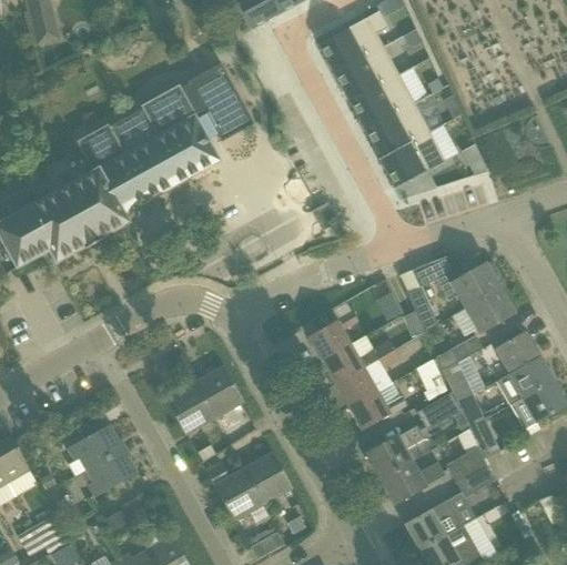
[(39,42),(58,38),(49,0),(28,0),(39,42)]
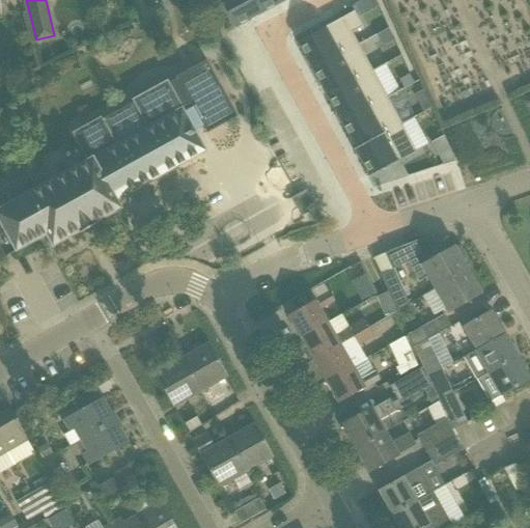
[(261,10),(255,0),(220,0),(233,25),(261,10)]
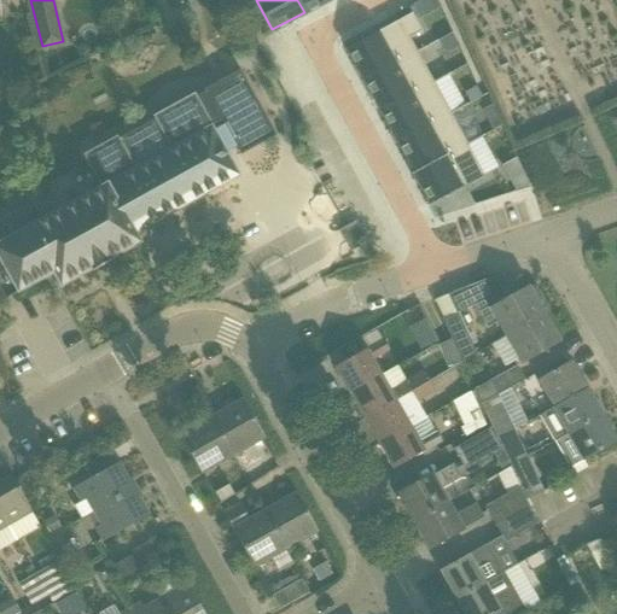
[(297,0),(304,12),(326,0),(297,0)]
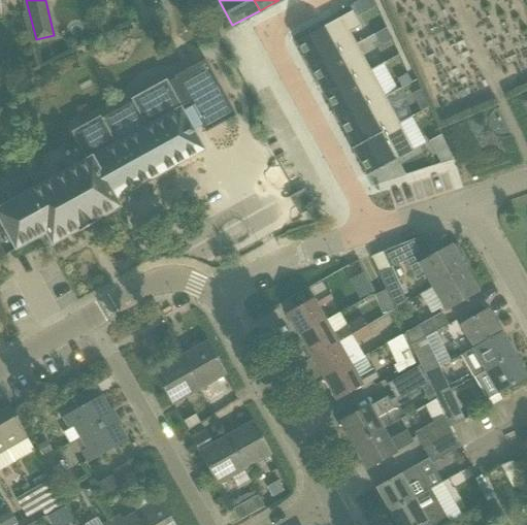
[(311,67),(357,42),(351,31),(361,25),(353,9),(320,27),(319,25),(309,29),(310,32),(297,40),(311,67)]
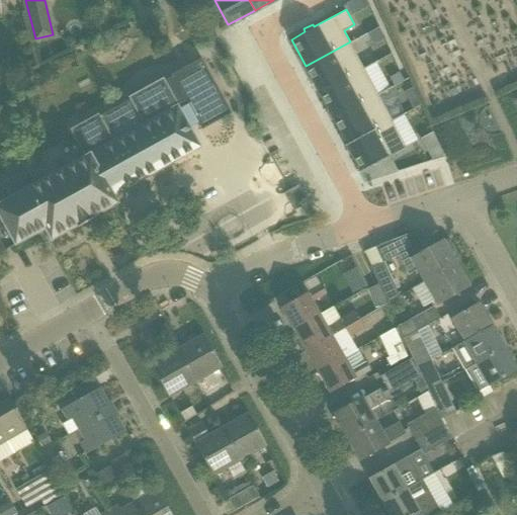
[(384,36),(378,25),(368,31),(374,43),(384,36)]
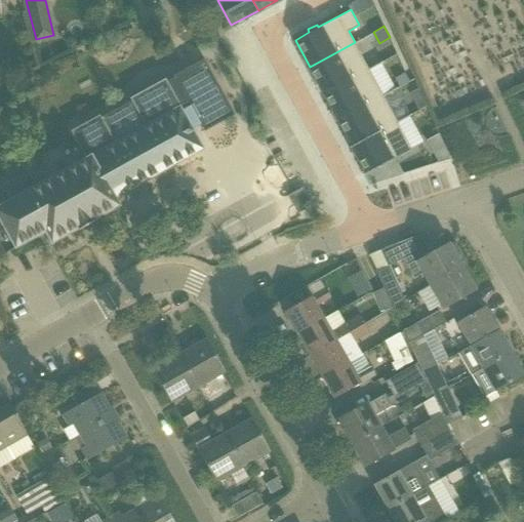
[(355,42),(310,67),(324,93),(369,69),(355,42)]
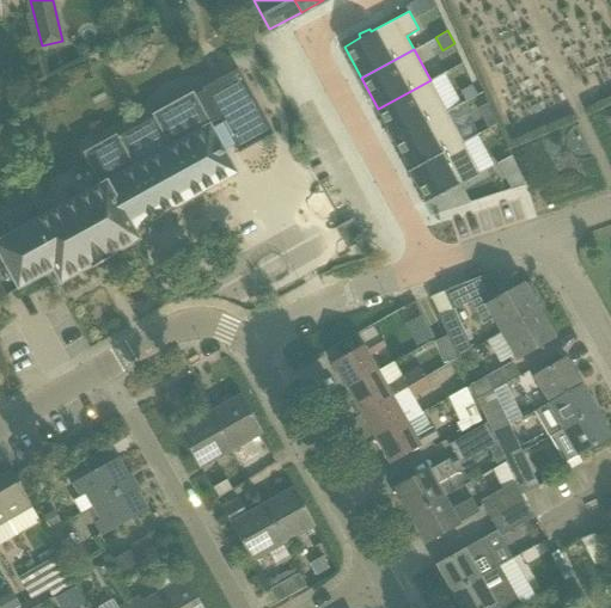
[(115,136),(89,151),(132,228),(236,172),(222,149),(234,143),(238,152),(274,133),(238,68),(203,87),(203,88),(193,96),(193,94),(156,115),(157,117),(117,139),(115,136)]
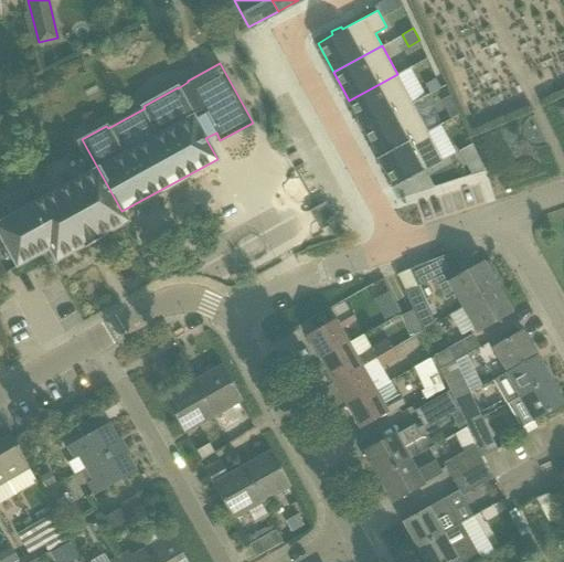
[(349,101),(364,128),(413,102),(397,74),(349,101)]
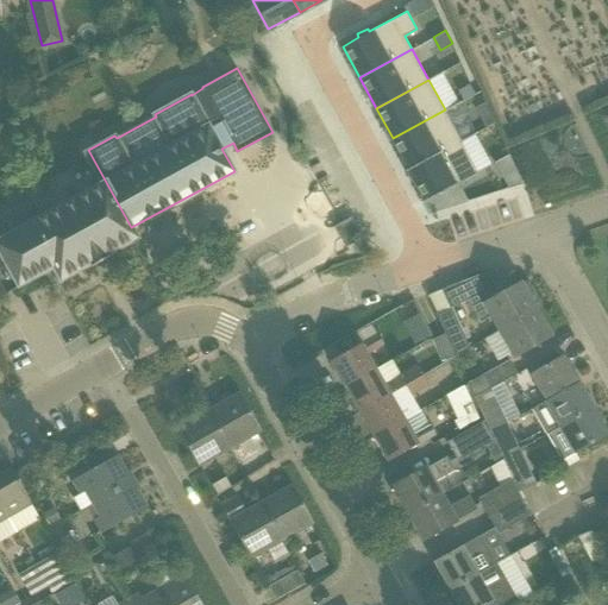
[(464,99),(475,92),(470,83),(458,89),(464,99)]
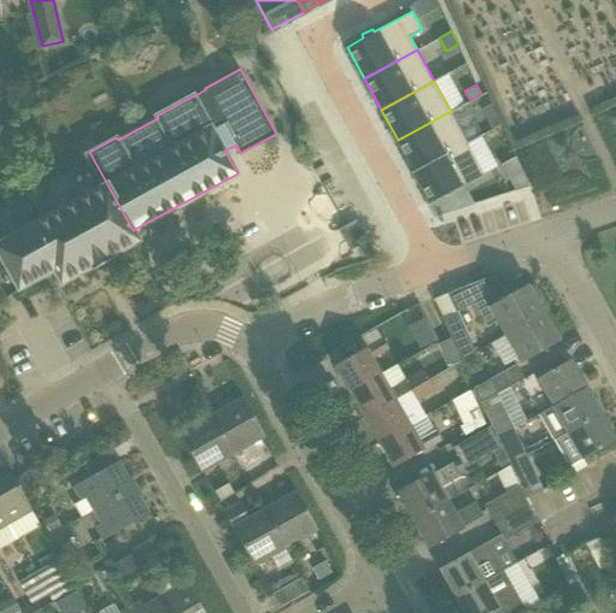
[(502,123),(496,110),(488,113),(487,118),(492,128),(502,123)]
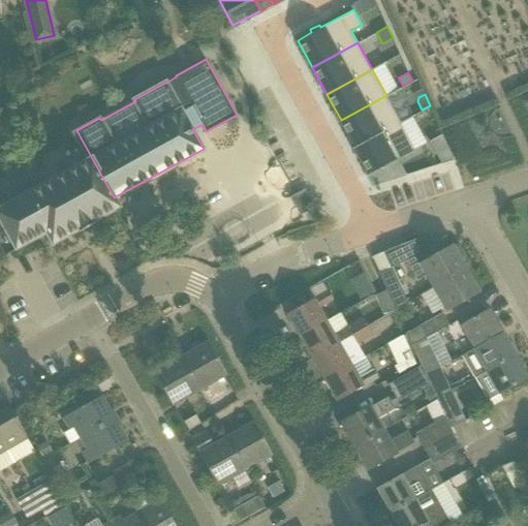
[(401,122),(386,95),(341,120),(354,146),(353,147),(353,148),(401,122)]
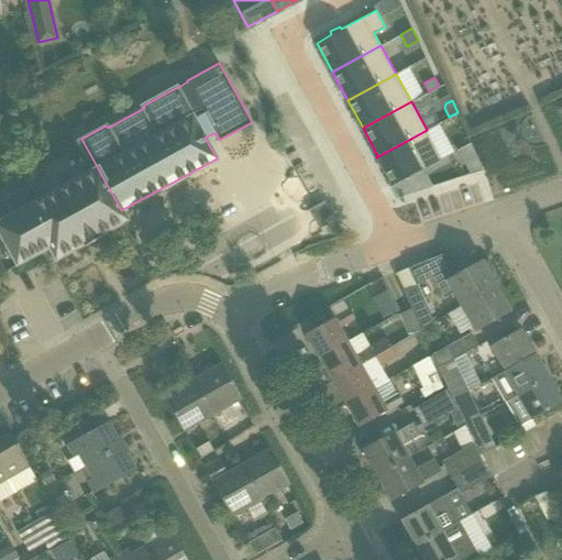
[(427,131),(427,130),(376,157),(377,157),(393,185),(392,185),(392,186),(393,186),(441,160),(426,131),(427,131)]
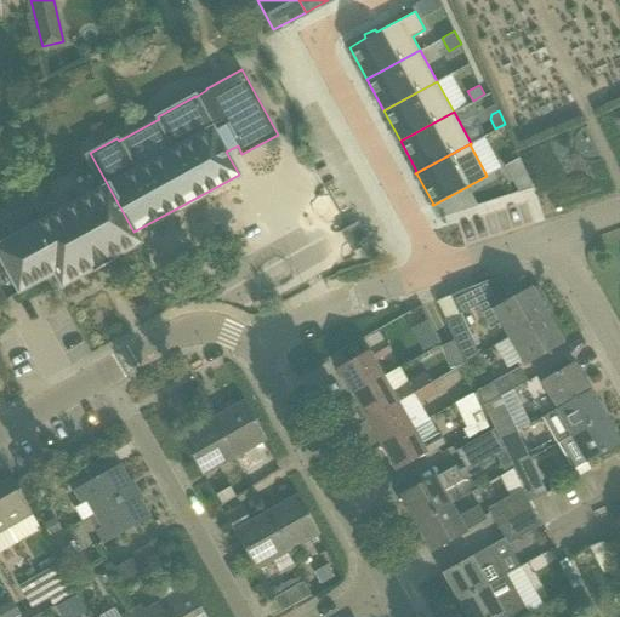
[(138,243),(138,241),(134,232),(90,153),(89,154),(106,186),(0,244),(0,257),(18,291),(52,270),(62,285),(92,268),(94,270),(111,262),(109,258),(138,243)]
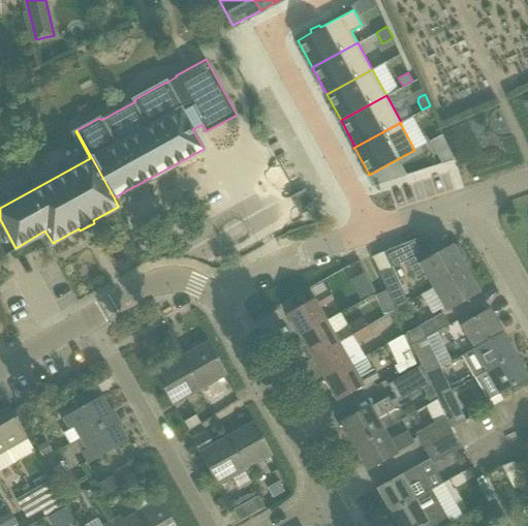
[(436,152),(441,162),(454,159),(447,146),(436,152)]
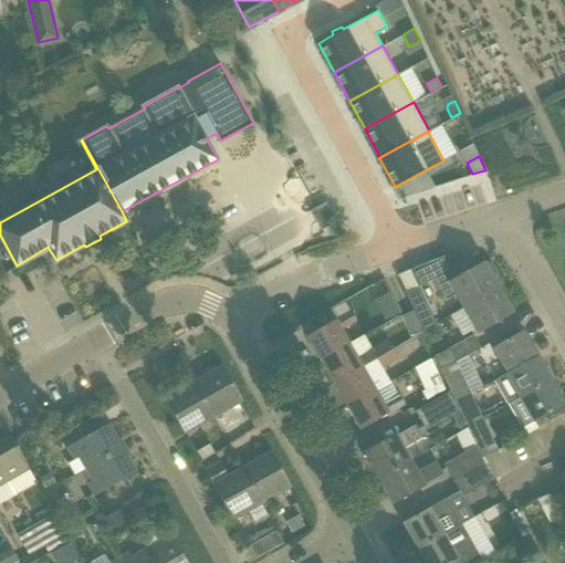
[(215,216),(242,263),(290,236),(262,188),(215,216)]
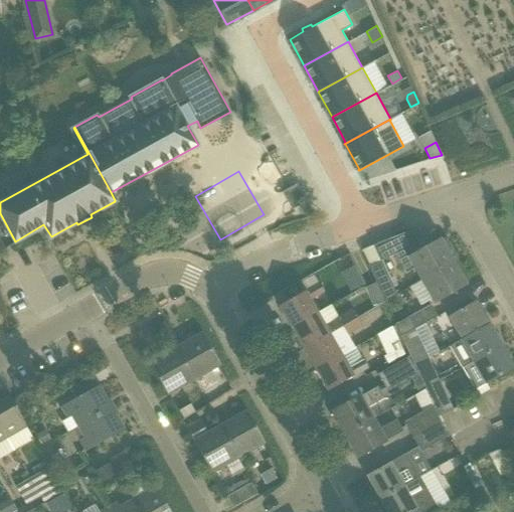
[(297,182),(289,187),(283,190),(293,208),(307,200),(297,182)]
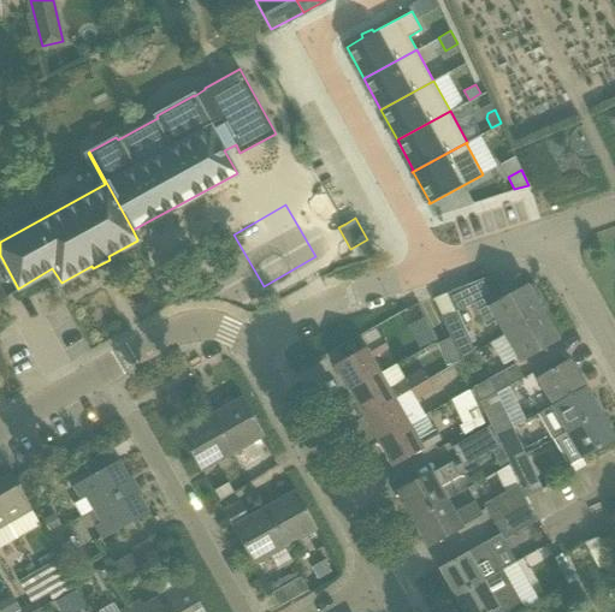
[(494,273),(463,284),(447,291),(456,309),(473,302),(486,325),(491,321),(500,336),(543,310),(538,303),(540,302),(543,298),(542,295),(536,285),(533,283),(530,284),(501,295),(494,273)]
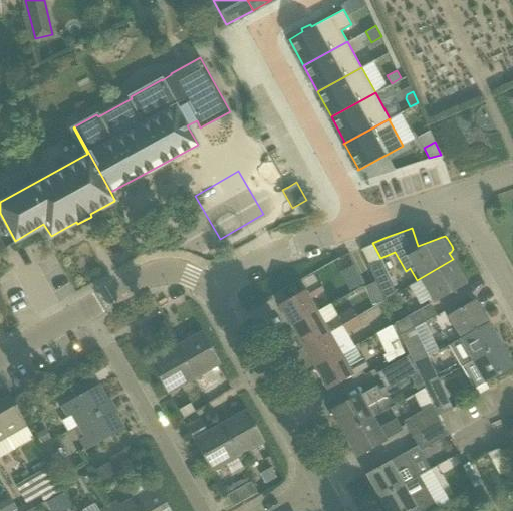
[(398,291),(380,258),(368,264),(386,298),(398,291)]
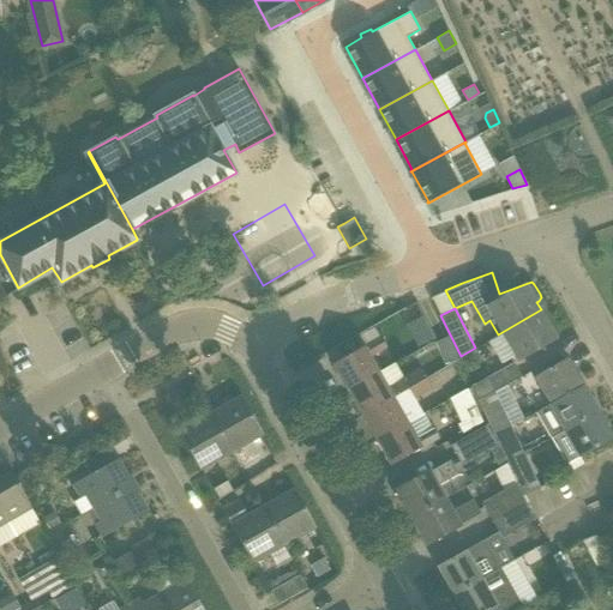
[(556,337),(541,309),(490,339),(502,362),(516,354),(518,358),(556,337)]
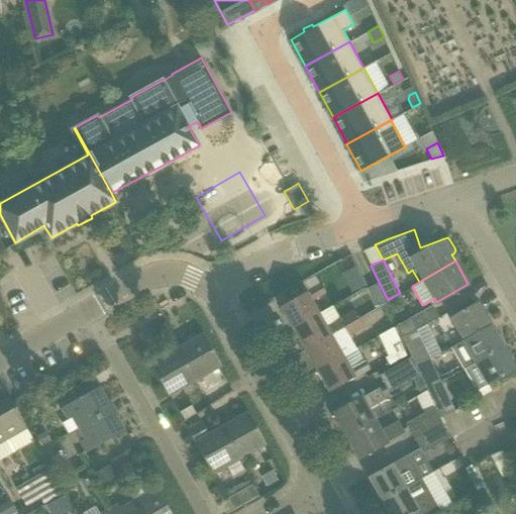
[(356,266),(342,272),(352,291),(366,284),(356,266)]
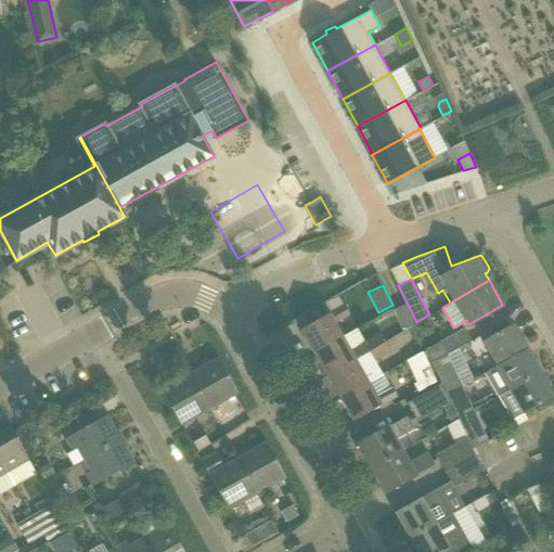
[(342,335),(343,335),(335,321),(350,312),(345,304),(301,329),(314,351),(342,335)]
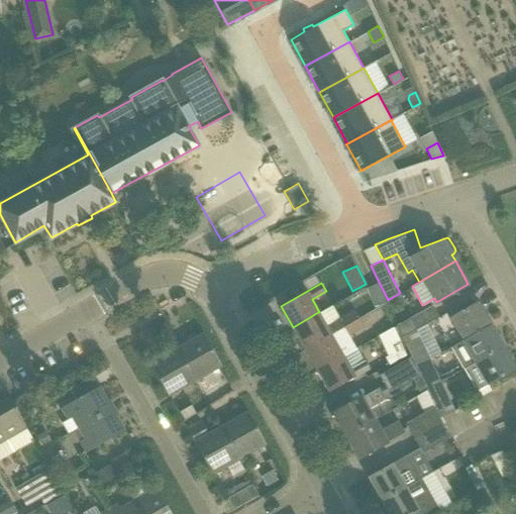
[(463,338),(491,323),(478,301),(451,316),(463,338)]
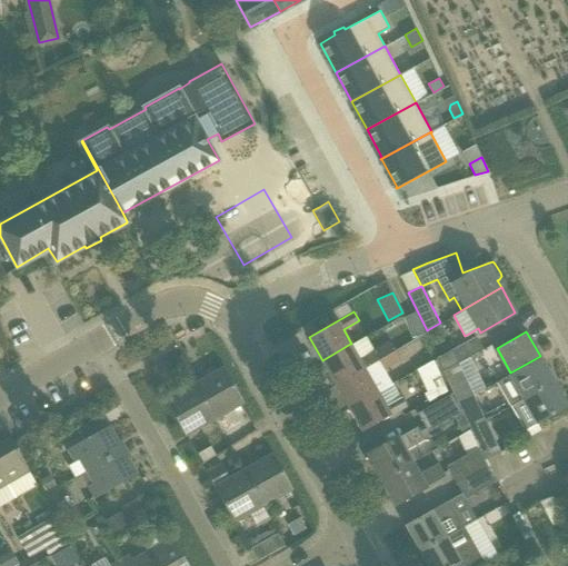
[(457,361),(469,356),(484,348),(476,335),(437,357),(442,369),(457,361)]
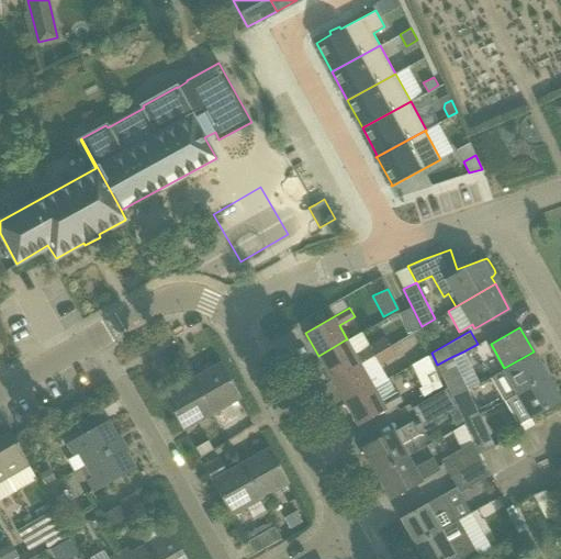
[(370,345),(369,344),(354,353),(346,339),(318,356),(332,379),(360,362),(374,354),(391,345),(386,336),(370,345)]
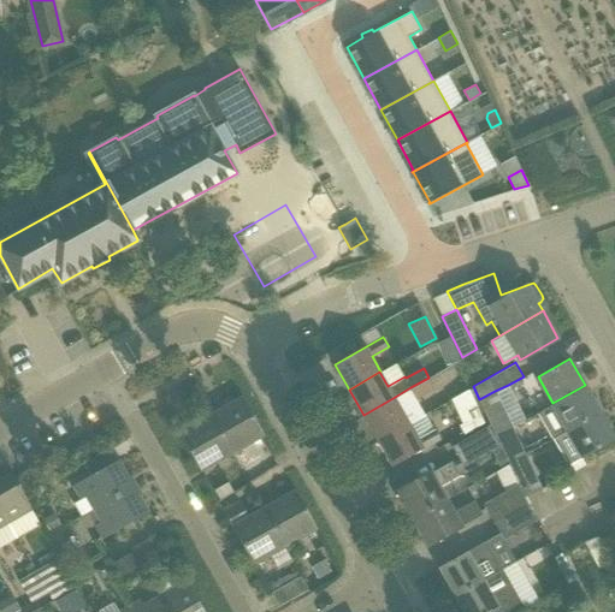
[(435,387),(429,378),(411,387),(415,397),(435,387)]
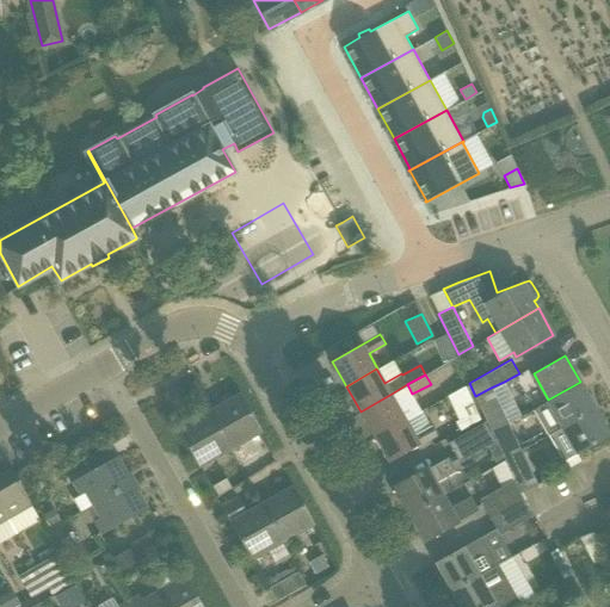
[(580,382),(548,400),(548,401),(534,408),(549,434),(595,408),(580,382)]
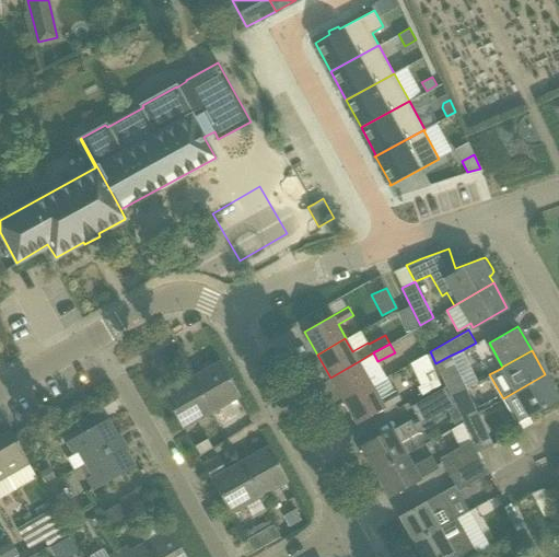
[(427,352),(410,361),(420,384),(418,385),(422,394),(441,383),(427,352)]
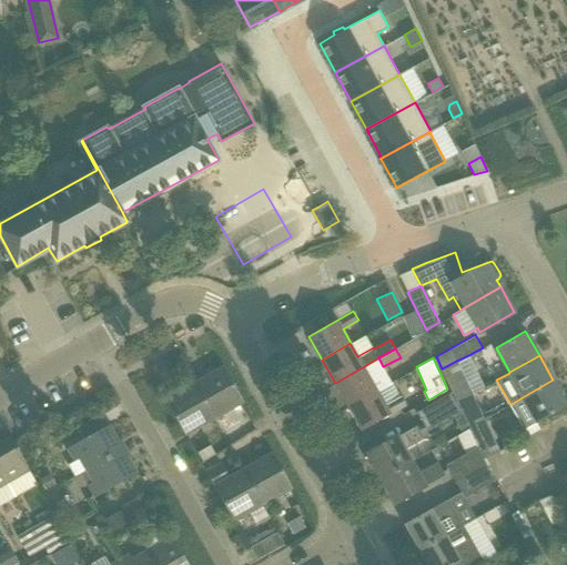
[(456,361),(442,369),(453,392),(457,400),(472,393),(456,361)]
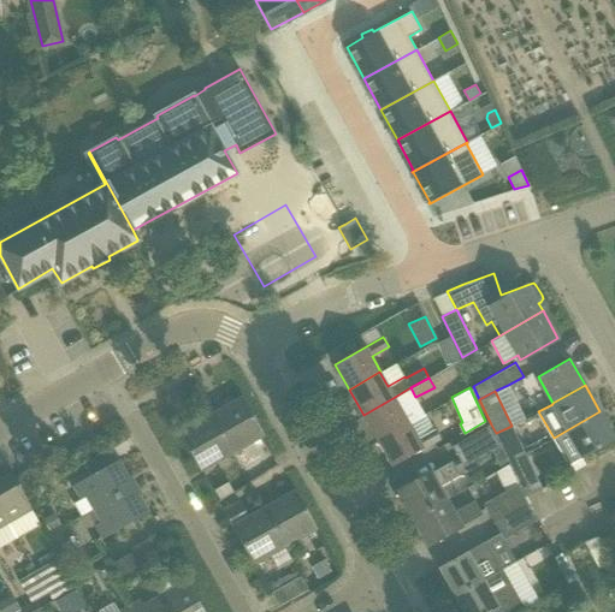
[(211,414),(234,452),(264,434),(242,396),(211,414)]
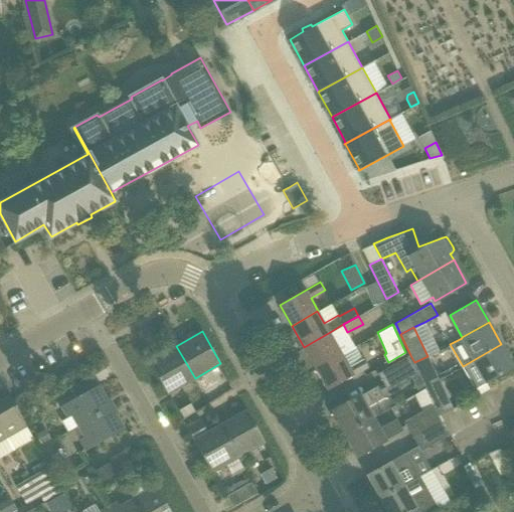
[(330,332),(304,347),(316,368),(342,353),(330,332)]
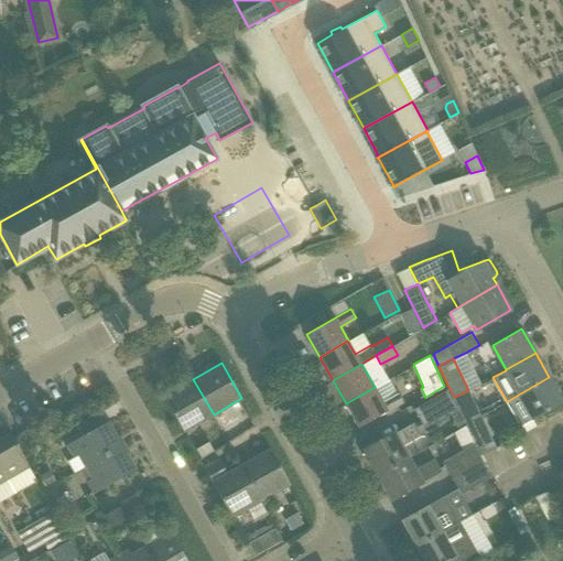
[(562,399),(549,377),(507,401),(520,425),(562,402),(562,399)]
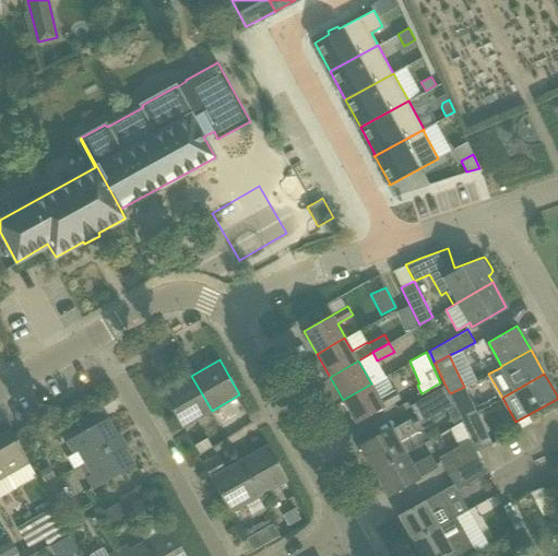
[(387,375),(386,376),(371,383),(343,400),(356,423),(400,399),(387,375)]
